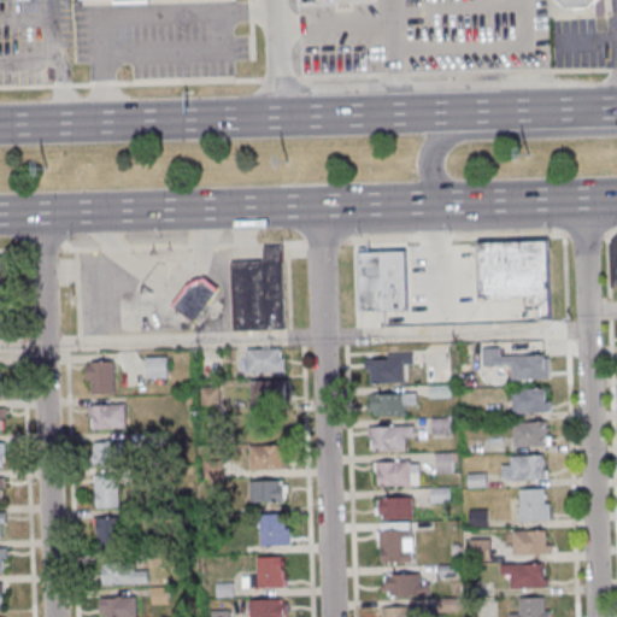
[(480,240),(480,298),(536,298),(536,319),(551,319),(551,240),(480,240)]
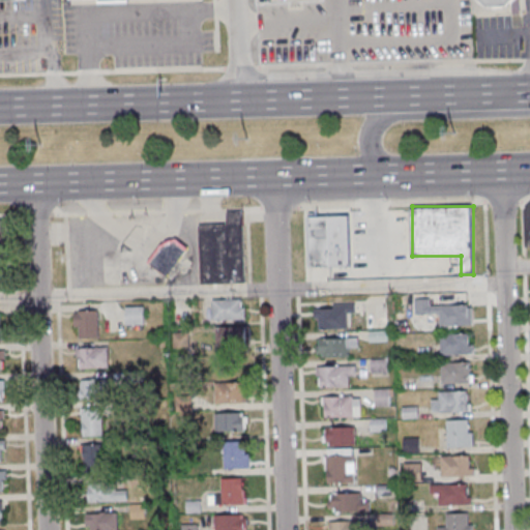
[(199,224),(201,285),(246,284),(244,211),(227,211),(227,223),(199,224)]
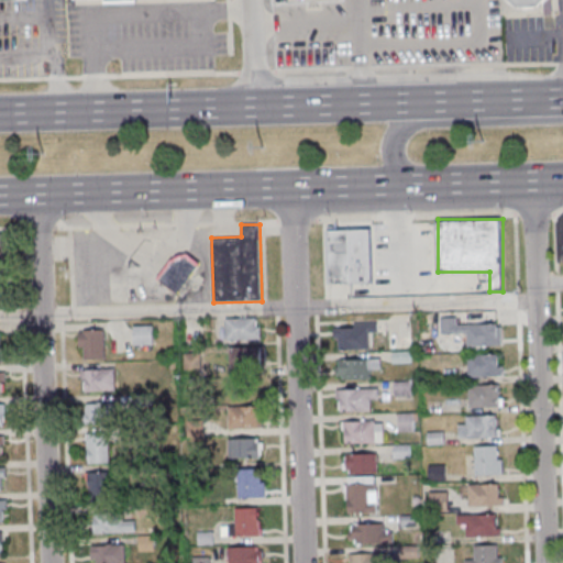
[(373,284),(372,225),(328,227),(329,284),(373,284)]
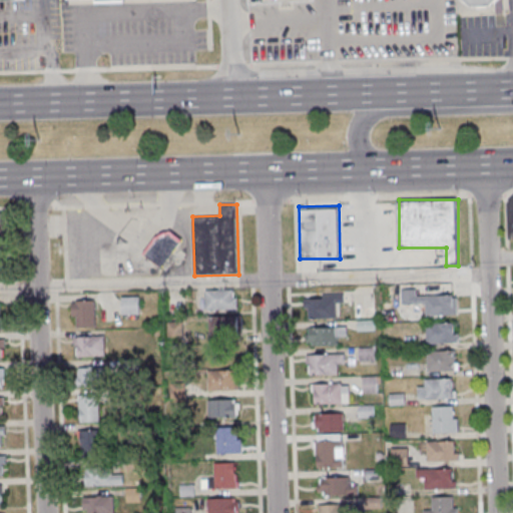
[(144,254),(163,268),(182,240),(163,227),(144,254)]
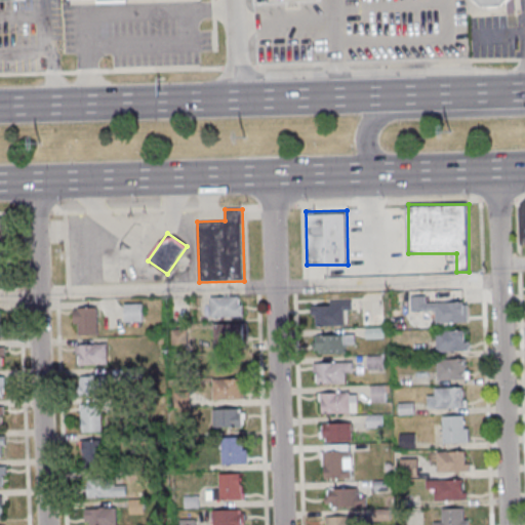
[(436,322),(469,322),(469,301),(430,303),(430,295),(411,295),(411,312),(436,311),(436,322)]
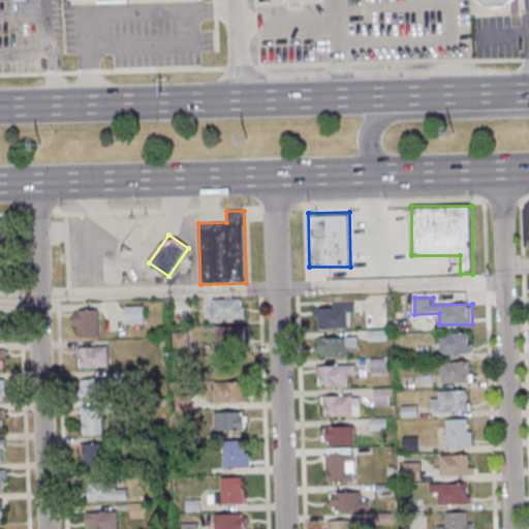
[(213,318),(245,318),(245,299),(213,299),(213,318)]
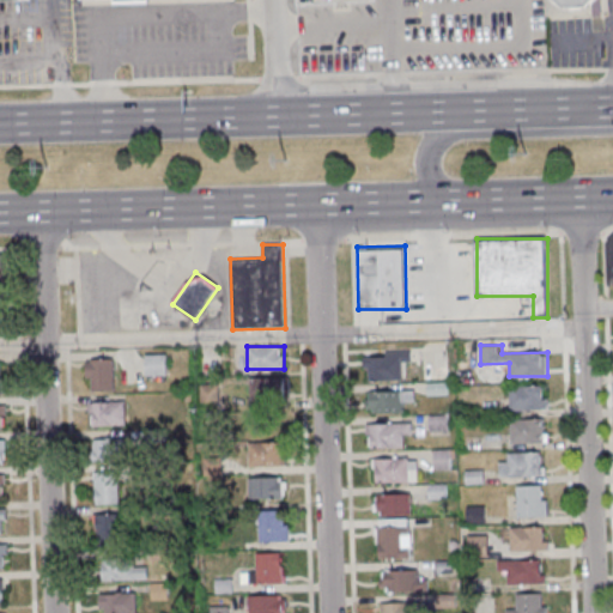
[(146,375),(168,375),(168,353),(146,353),(146,375)]
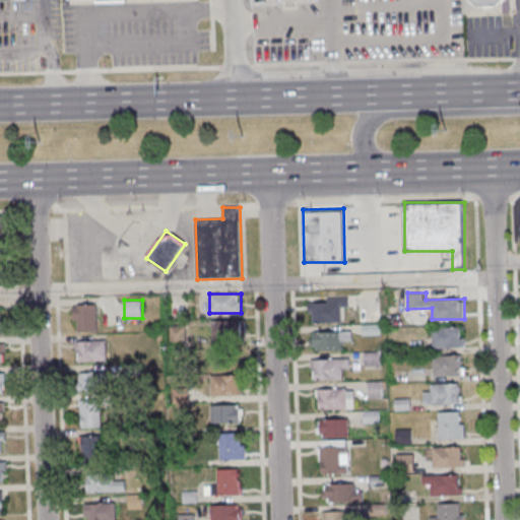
[(187,317),(187,302),(175,302),(175,317),(187,317)]
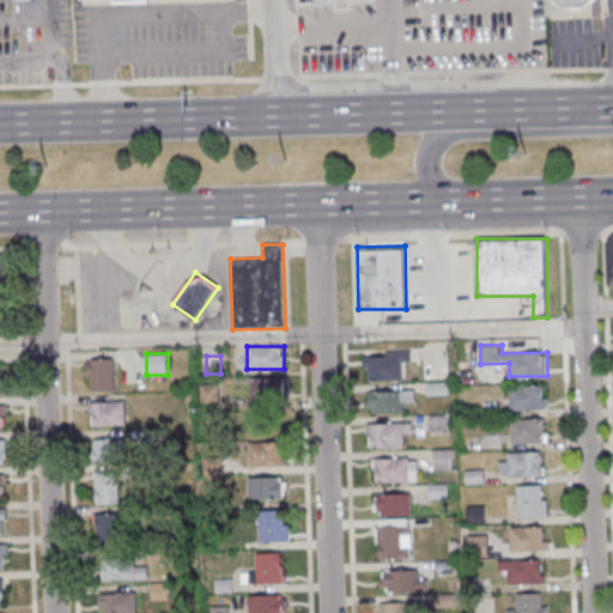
[(396,380),(396,357),(365,357),(365,380),(396,380)]
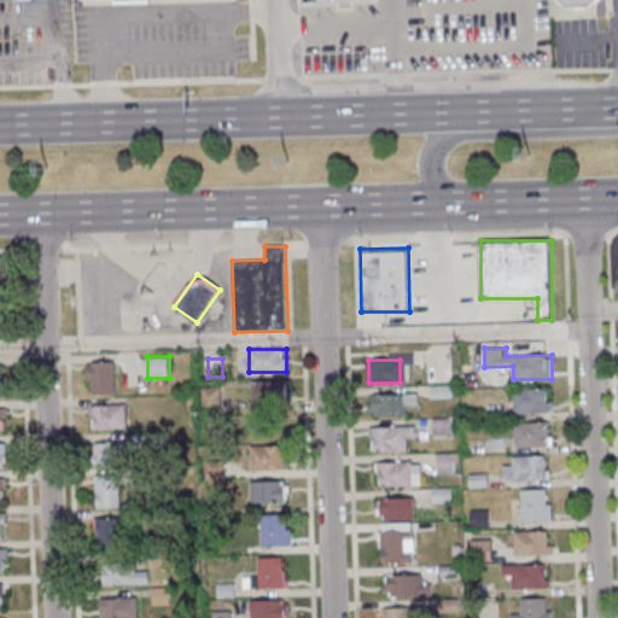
[(88,361),(88,394),(116,394),(116,361),(88,361)]
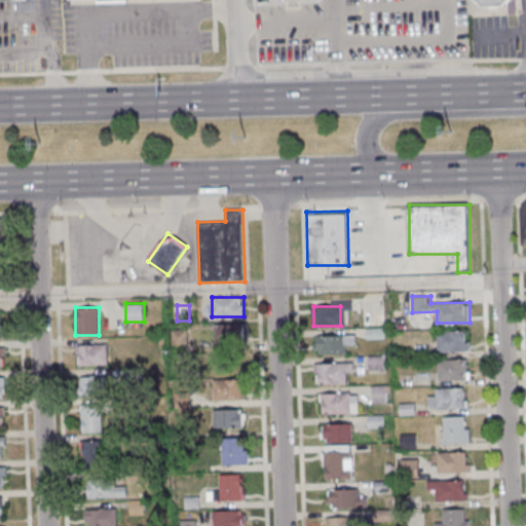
[(246,324),(217,324),(217,342),(246,342),(246,324)]
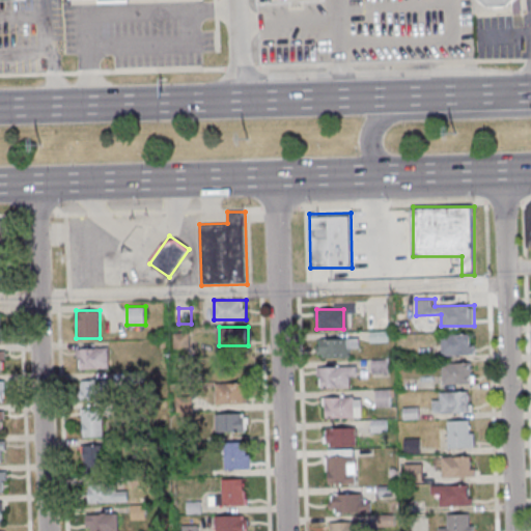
[(191,332),(174,332),(174,353),(191,353),(191,332)]
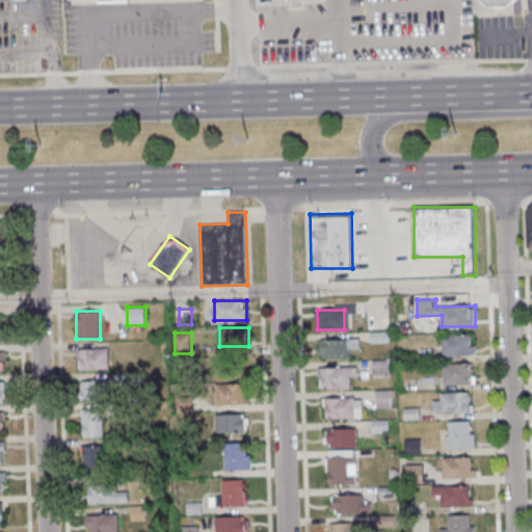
[(443,335),(443,355),(476,355),(476,335),(443,335)]
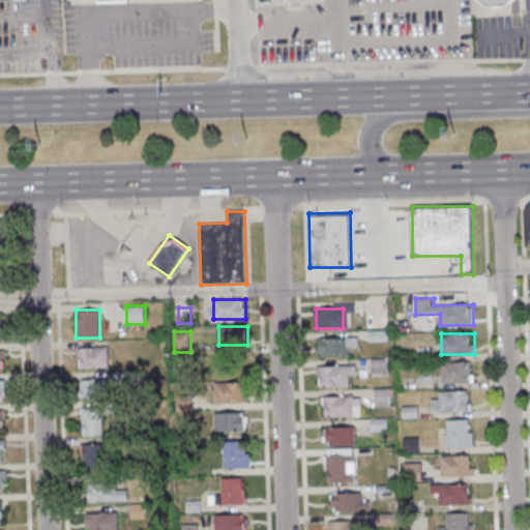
[(349,356),(349,347),(358,347),(358,337),(318,337),(318,356),(349,356)]
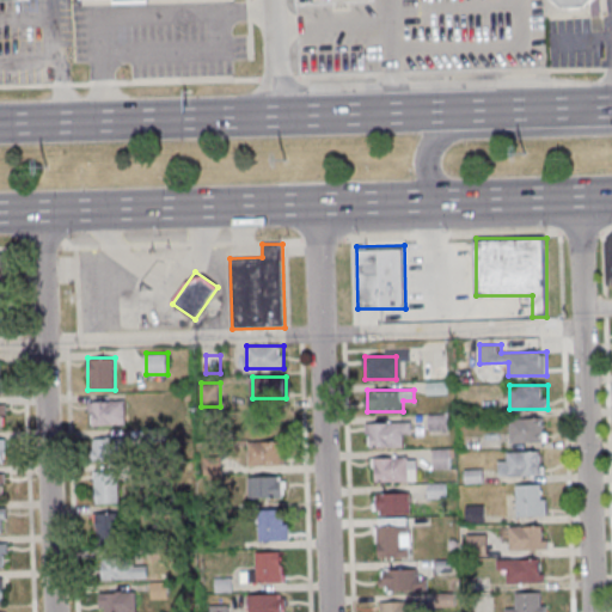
[(126,426),(126,401),(89,401),(89,426),(126,426)]
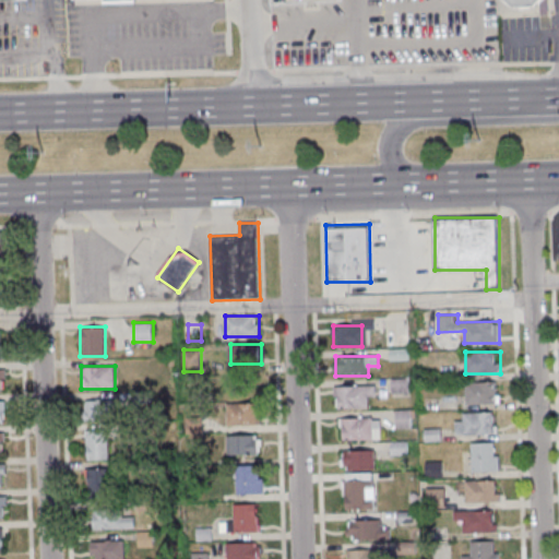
[(392,379),(392,392),(408,392),(408,379),(392,379)]
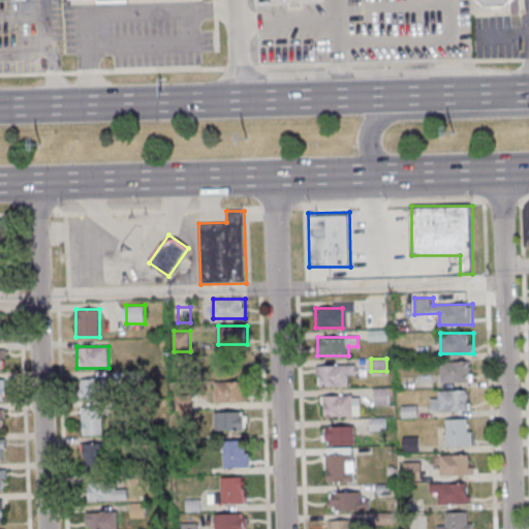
[(471,382),(471,362),(440,362),(440,382),(471,382)]
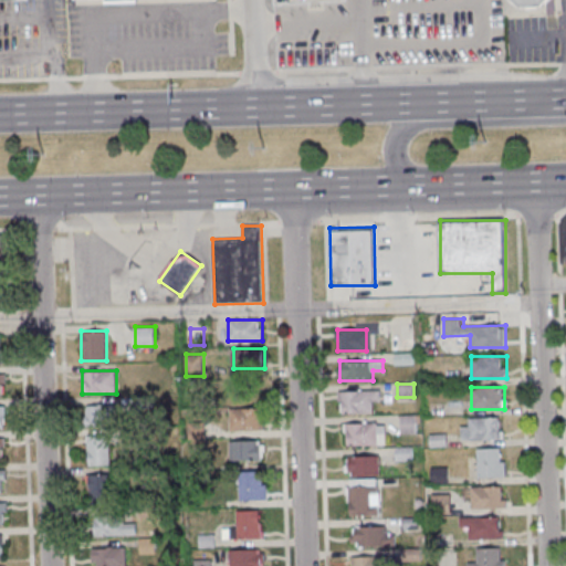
[(379,412),(379,391),(339,391),(339,412),(379,412)]
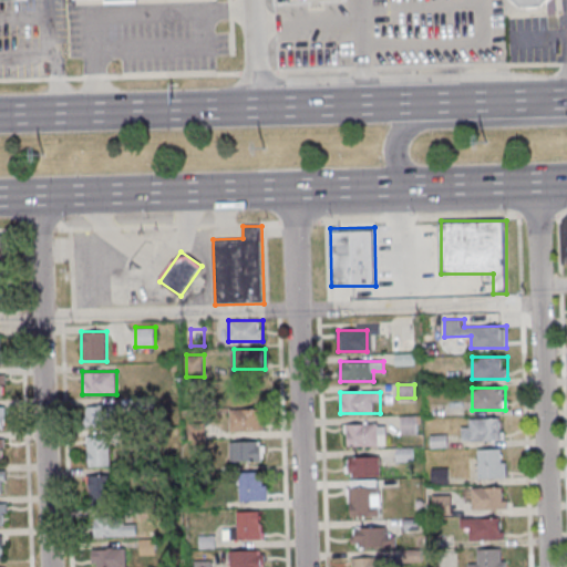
[(85,425),(115,425),(115,405),(85,405),(85,425)]
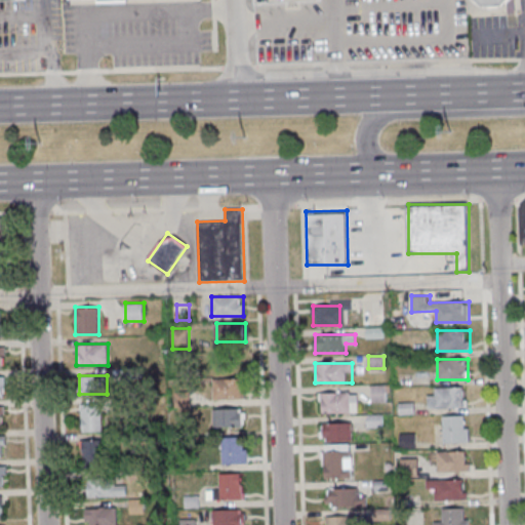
[(213,378),(213,399),(245,399),(245,378),(213,378)]
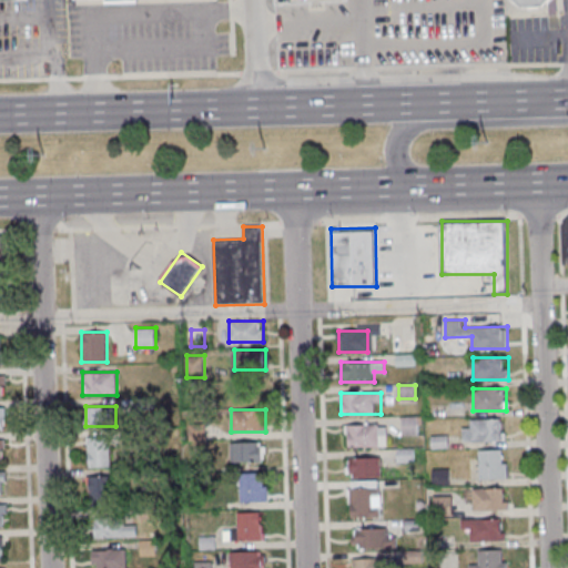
[(421,416),(402,416),(402,435),(421,435),(421,416)]
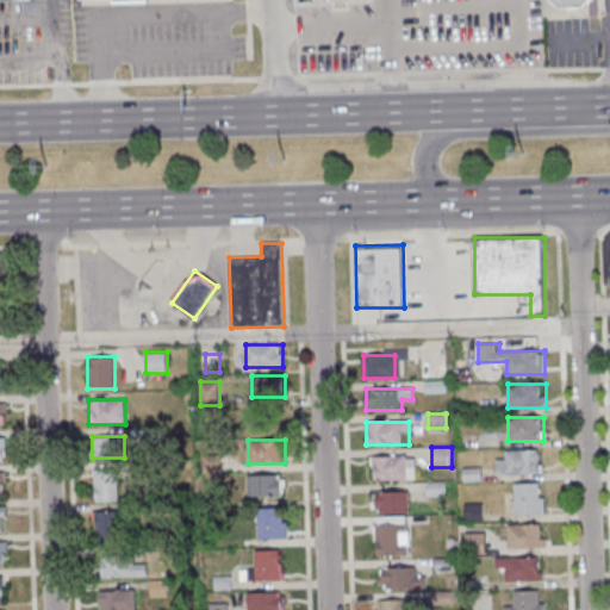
[(542,473),(542,450),(497,450),(497,474),(542,473)]
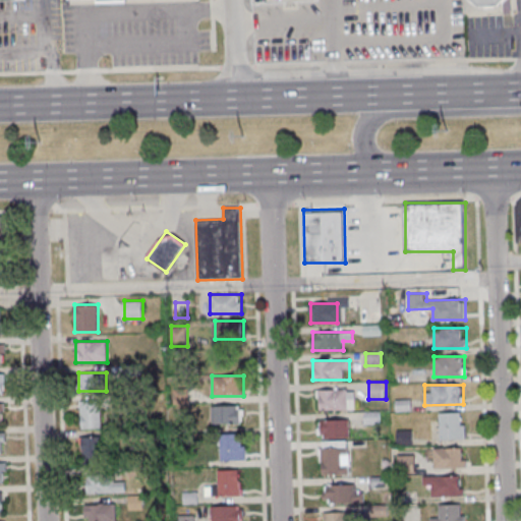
[(185,389),(174,389),(174,403),(187,403),(187,398),(185,398),(185,389)]
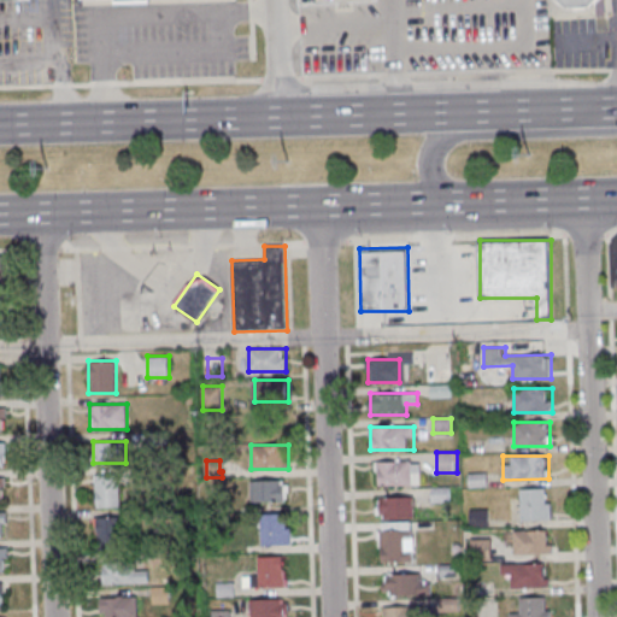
[(376,460),(376,486),(419,485),(419,460),(376,460)]
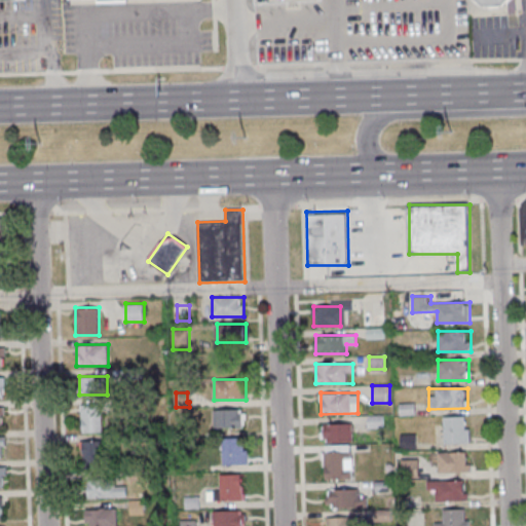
[(102,431),(102,405),(82,405),(82,431),(102,431)]
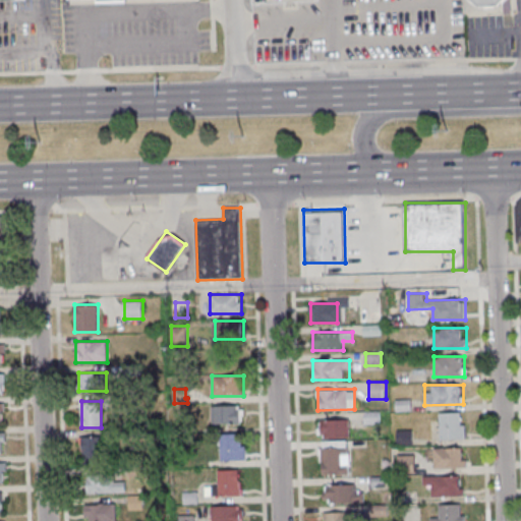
[(212,406),(212,423),(242,423),(242,406),(212,406)]
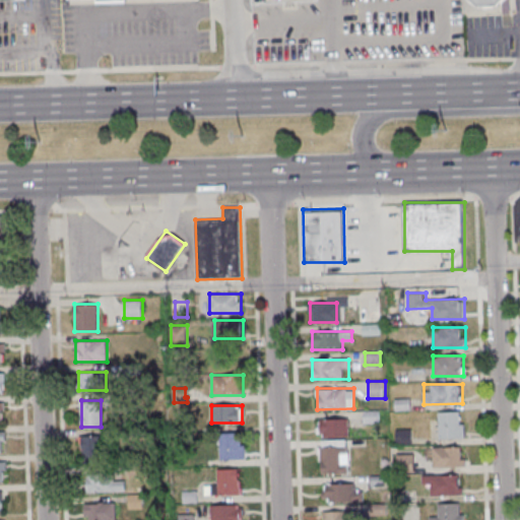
[(464,438),(464,411),(438,411),(438,438),(464,438)]
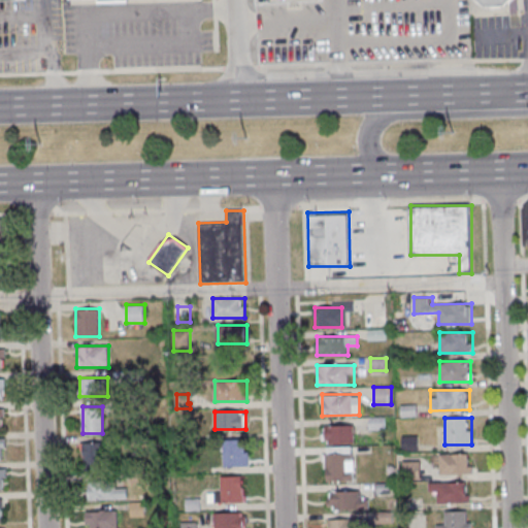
[(354,425),(323,425),(323,443),(354,443),(354,425)]
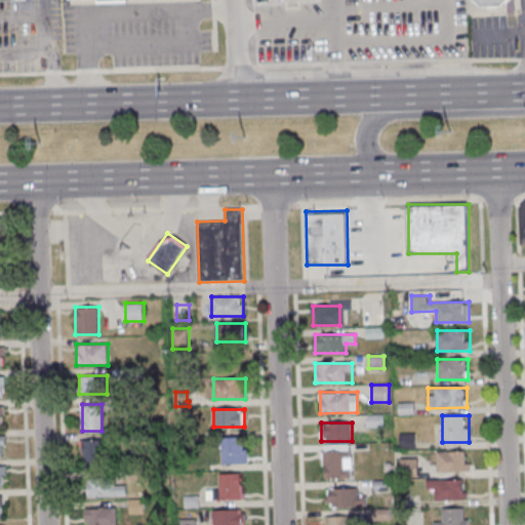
[(223,463),(247,463),(247,437),(223,437),(223,463)]
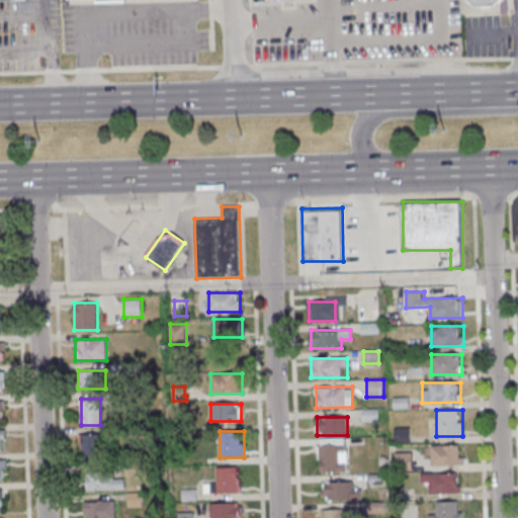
[(102,458),(102,434),(81,434),(81,458),(102,458)]
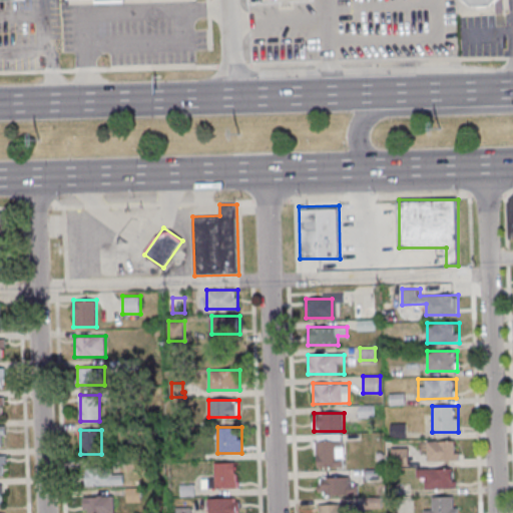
[(344,467),(344,434),(315,434),(315,467),(344,467)]
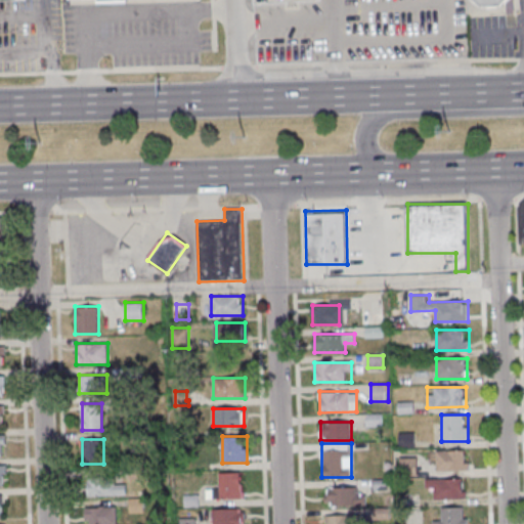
[(469,450),(436,450),(436,471),(469,471),(469,450)]
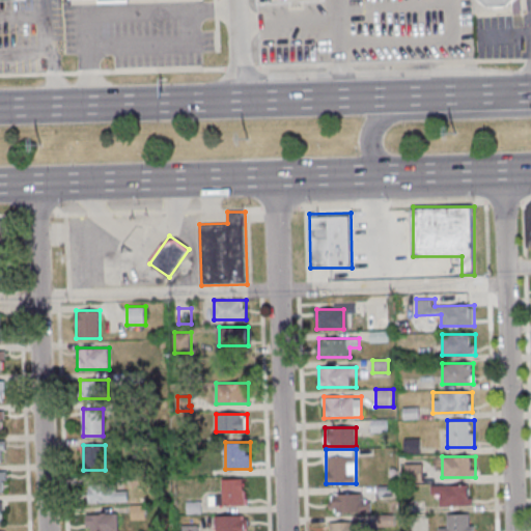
[(407,480),(423,480),(423,465),(407,465),(407,480)]
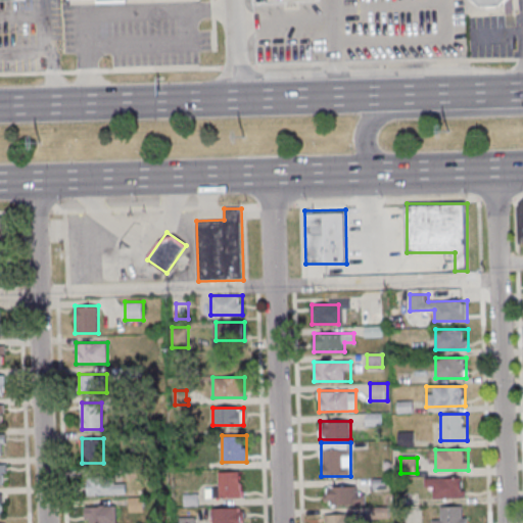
[(212,487),(212,497),(242,497),(242,471),(219,471),(219,487),(212,487)]
